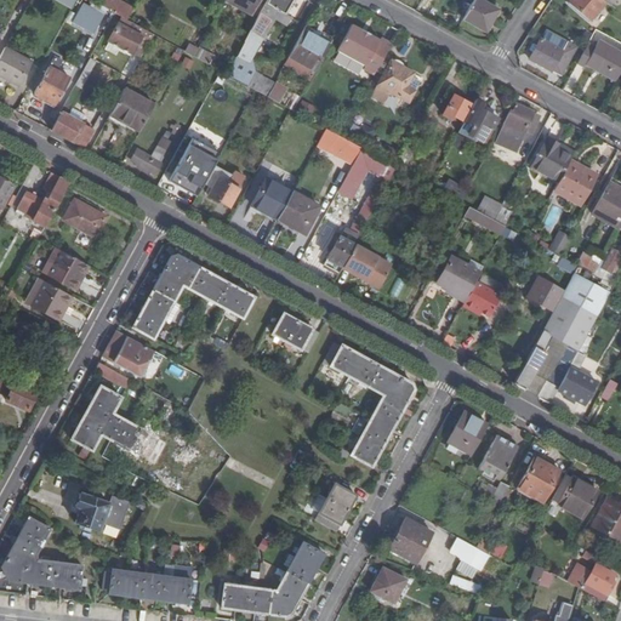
[(127,20),(134,9),(118,0),(115,0),(112,6),(102,0),(101,0),(100,5),(114,12),(121,17),(127,20)]
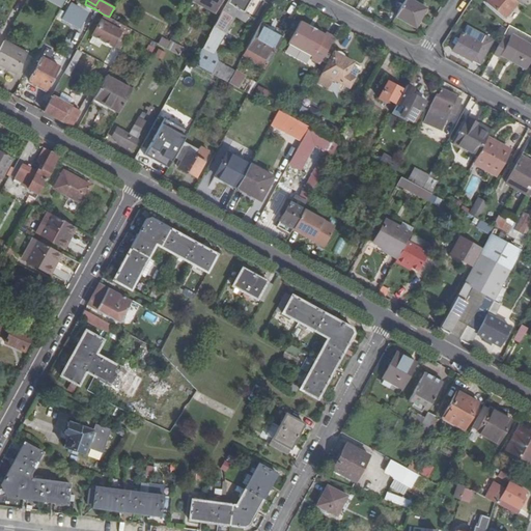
[(221,0),(192,0),(215,12),(221,0)]
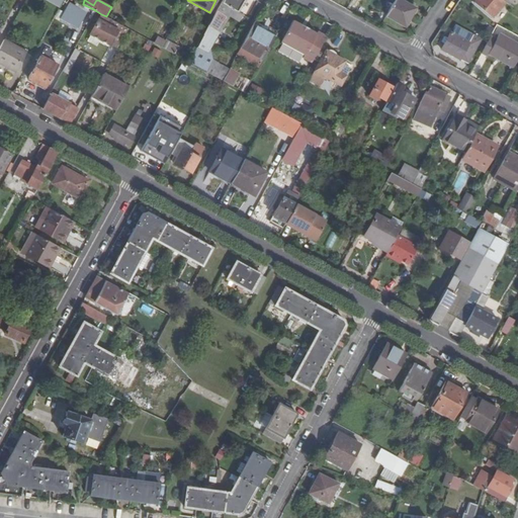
[(223,0),(208,25),(209,26),(203,36),(214,41),(229,17),(231,16),(239,20),(242,13),(237,10),(242,0),(223,0)]
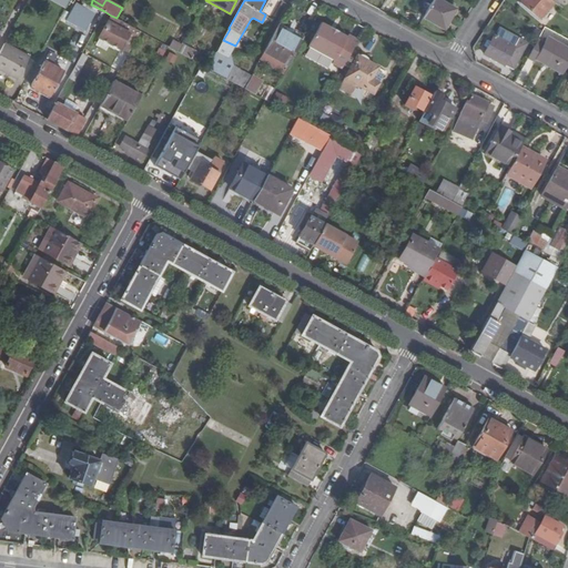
[(435,0),(433,0),(423,18),(443,30),(454,10),(435,0)]
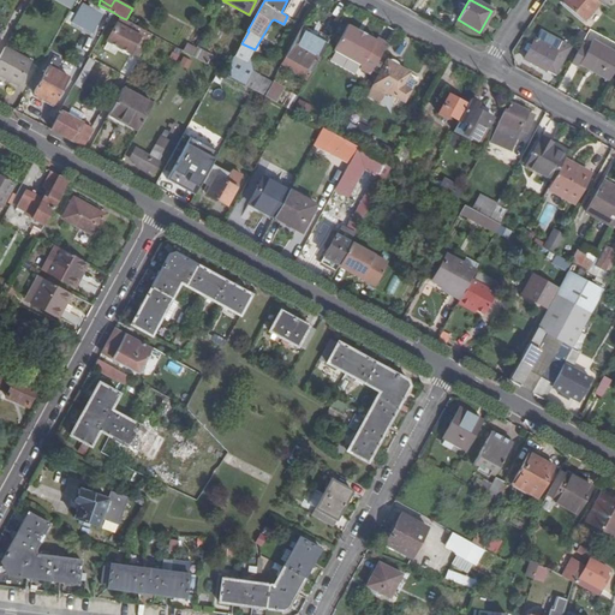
[(591,12),(599,3),(597,1),(596,0),(565,0),(563,3),(584,21),(591,12)]
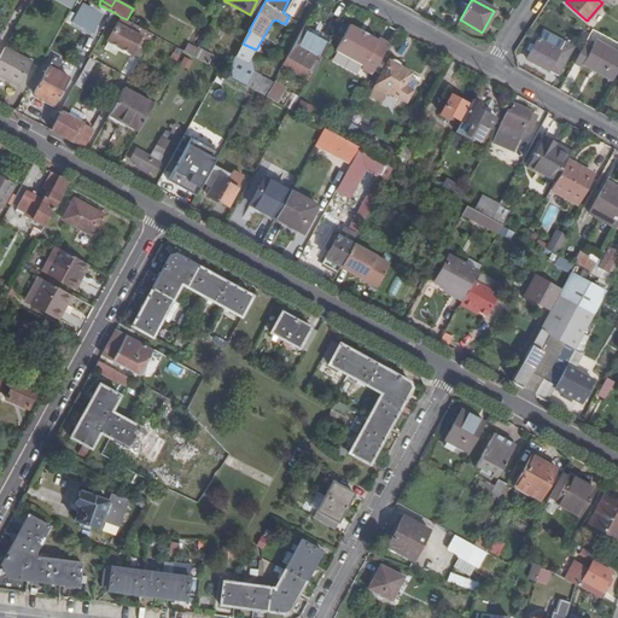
[(114,12),(99,5),(94,1),(93,1),(89,9),(110,19),(114,12)]
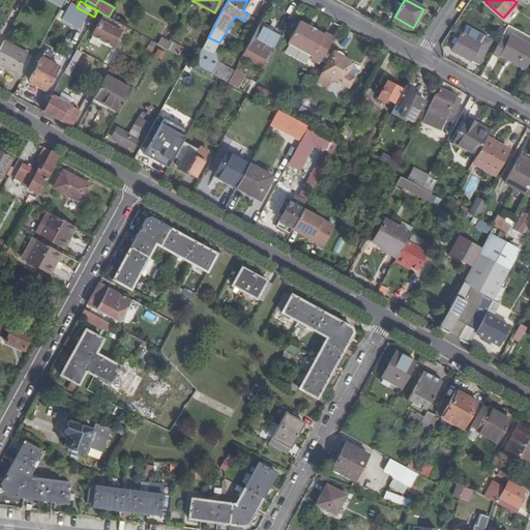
[(110,18),(109,17),(104,15),(100,20),(107,24),(110,18)]
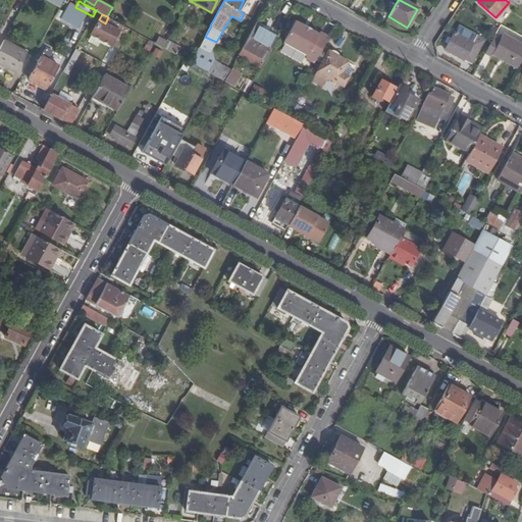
[(125,27),(108,17),(105,23),(99,19),(91,34),(92,35),(100,40),(111,45),(116,36),(123,40),(129,29),(125,27)]
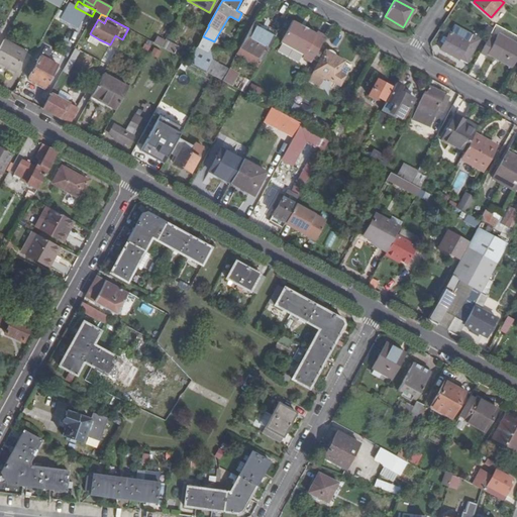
[(315,58),(326,36),(317,31),(316,33),(293,21),(283,39),(315,58)]
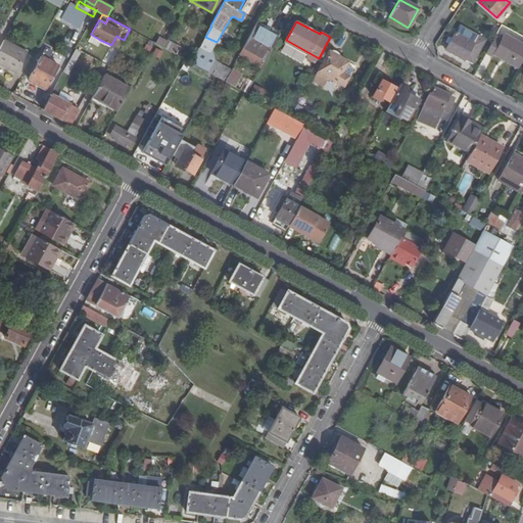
[(266,60),(278,37),(255,26),(243,49),(266,60)]
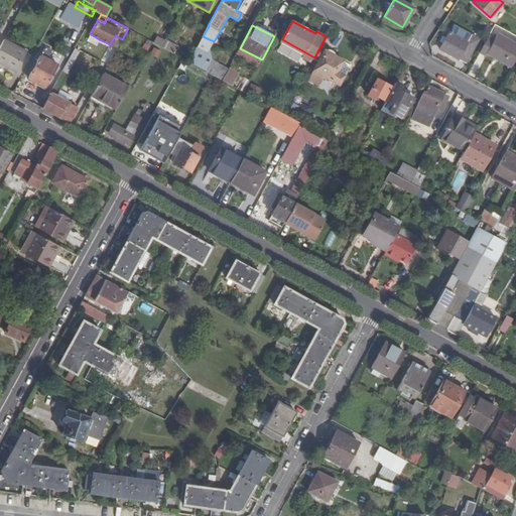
[(465,63),(475,47),(448,32),(439,49),(465,63)]
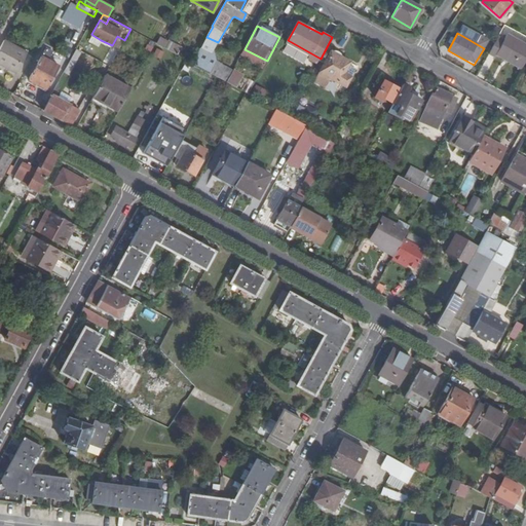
[(98,46),(101,40),(92,35),(88,41),(98,46)]
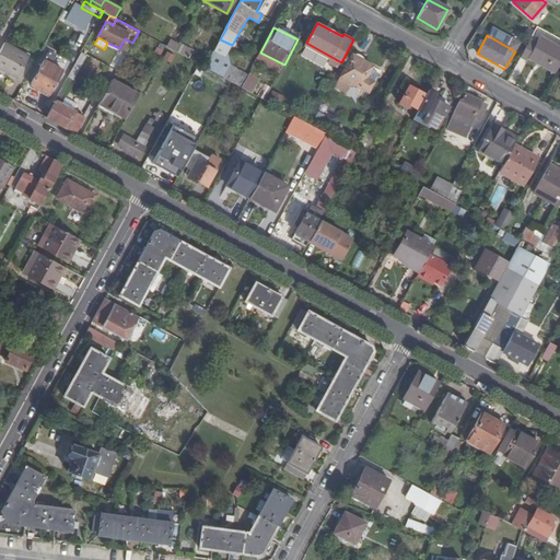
[(526,59),(553,74),(559,62),(559,48),(538,37),(535,43),(528,39),(518,58),(525,61),(526,59)]
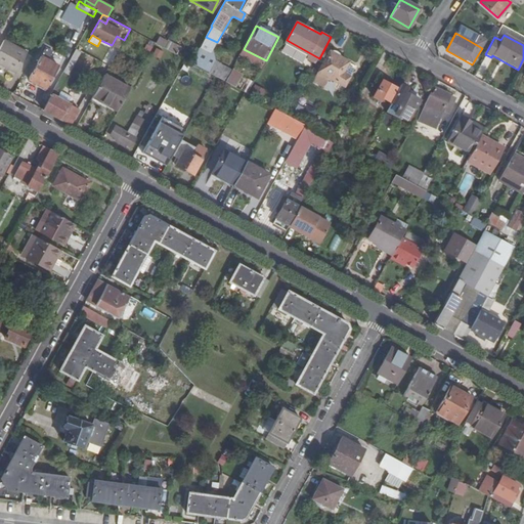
[(112,45),(119,49),(124,40),(117,36),(112,45)]
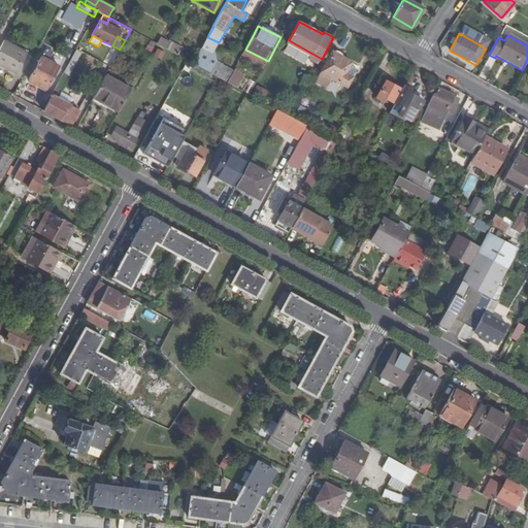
[(157,43),(165,48),(168,41),(161,37),(157,43)]
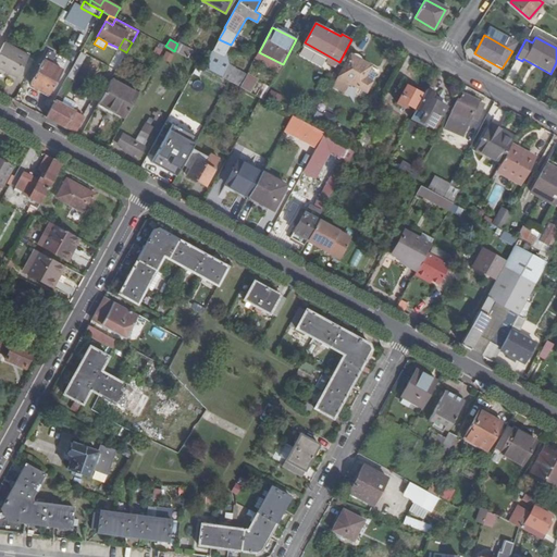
[(174,51),(188,59),(193,51),(178,42),(177,44),(174,51)]
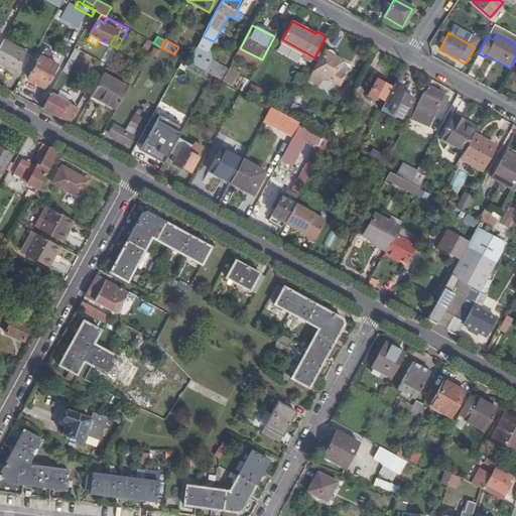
[(0,62),(16,72),(26,52),(5,40),(0,48),(0,62)]
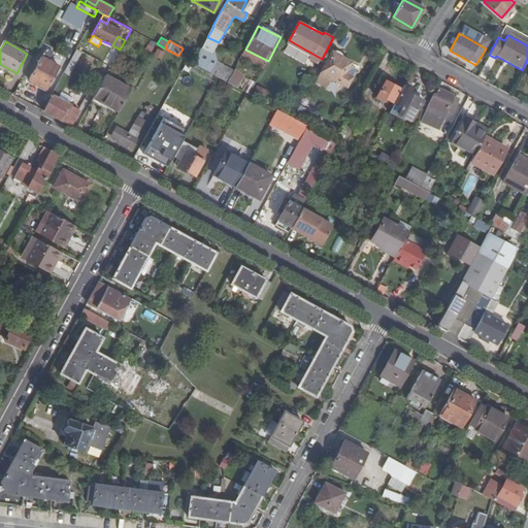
[(228,83),(234,70),(218,61),(212,55),(215,52),(203,45),(193,64),(217,76),(228,83)]
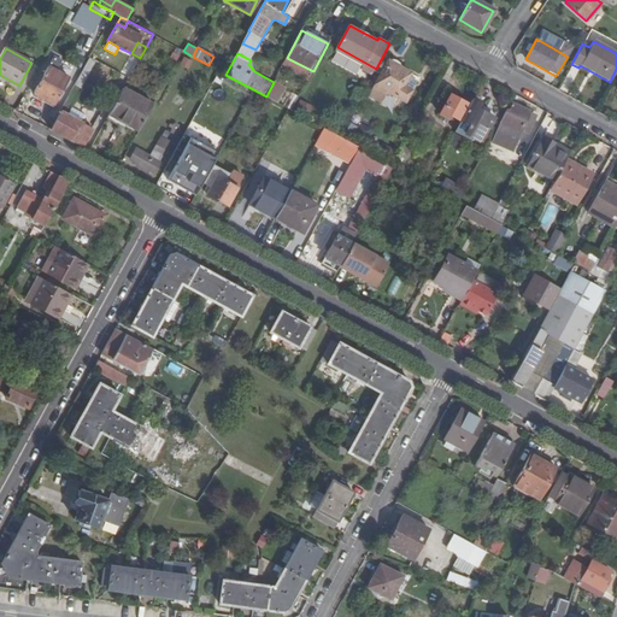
[(60,111),(51,130),(82,147),(93,129),(82,123),(83,121),(81,119),(80,122),(74,118),(78,111),(72,107),(82,89),(81,88),(97,60),(89,57),(60,111)]
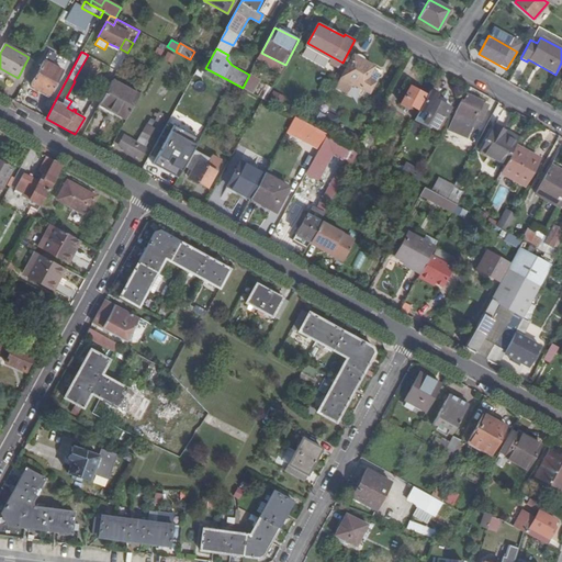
[(369,92),(374,82),(367,78),(372,69),(373,66),(353,55),(341,77),(369,92)]
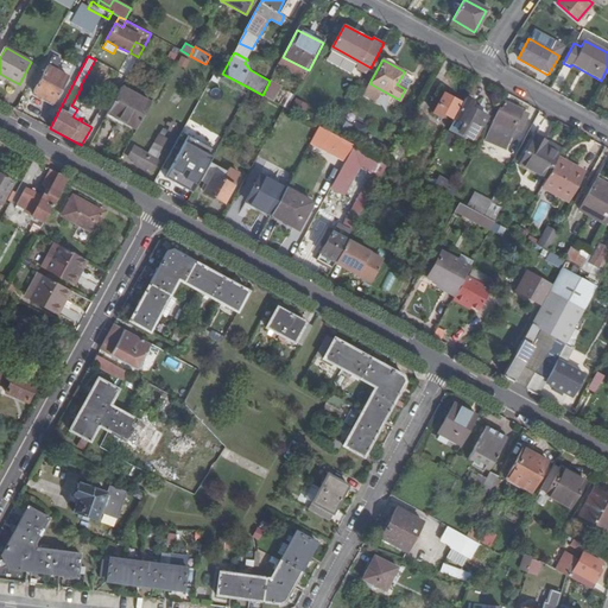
[(54,103),(68,77),(46,65),(32,92),(54,103)]
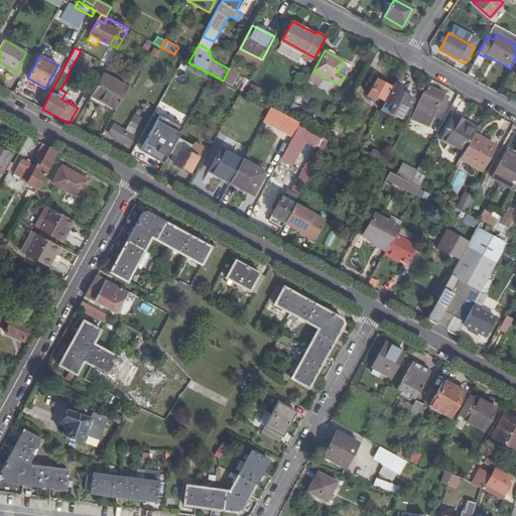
[(337,72),(344,76),(349,68),(342,63),(337,72)]
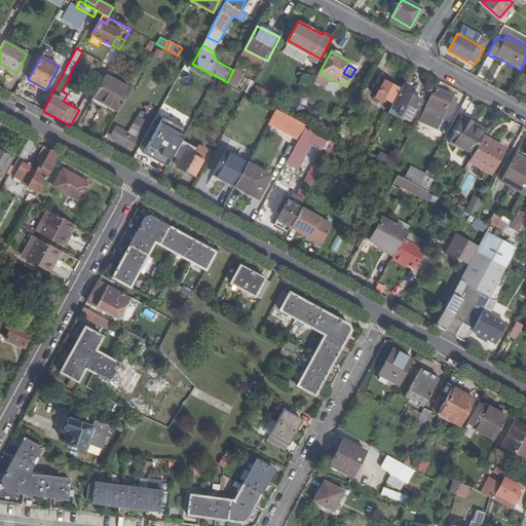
[(239,74),(233,70),(227,82),(233,85),(239,74)]
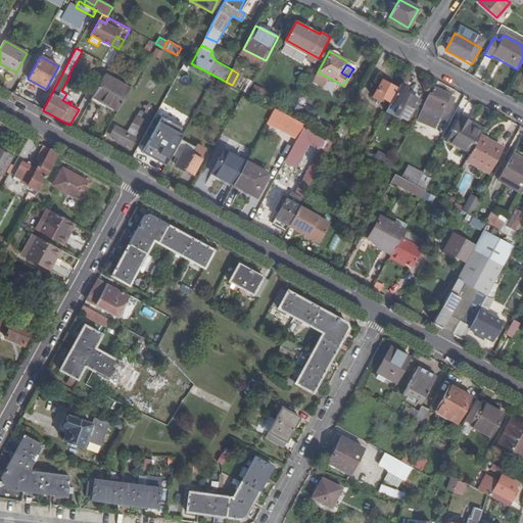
[(104,75),(93,96),(117,110),(130,89),(104,75)]
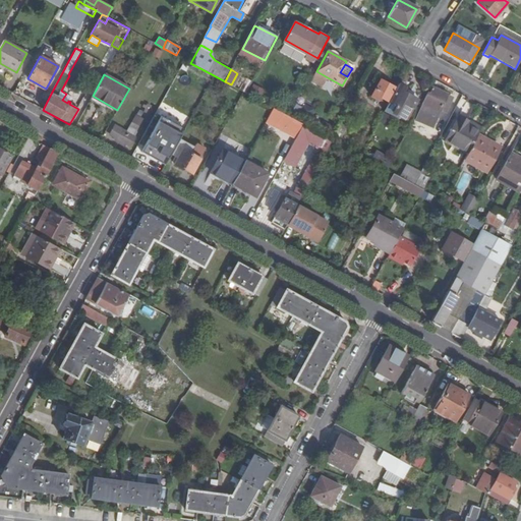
[(386,102),(394,88),(380,79),(370,97),(378,101),(380,98),(386,102)]
